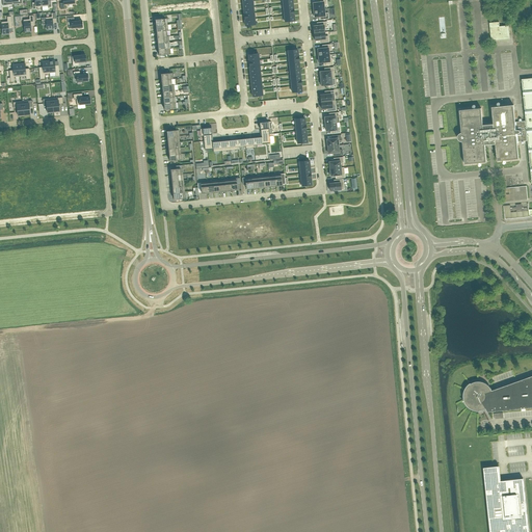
[(34,0),(35,2),(32,3),(33,9),(36,8),(36,7),(42,6),(41,0),(34,0)]
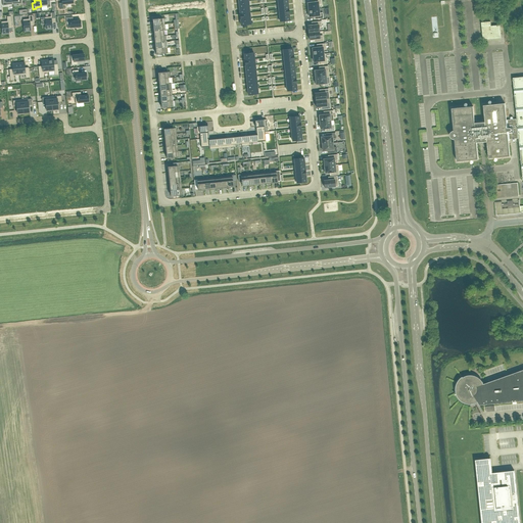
[(46,0),(40,0),(41,6),(42,10),(47,10),(47,7),(50,7),(50,1),(47,1),(46,0)]
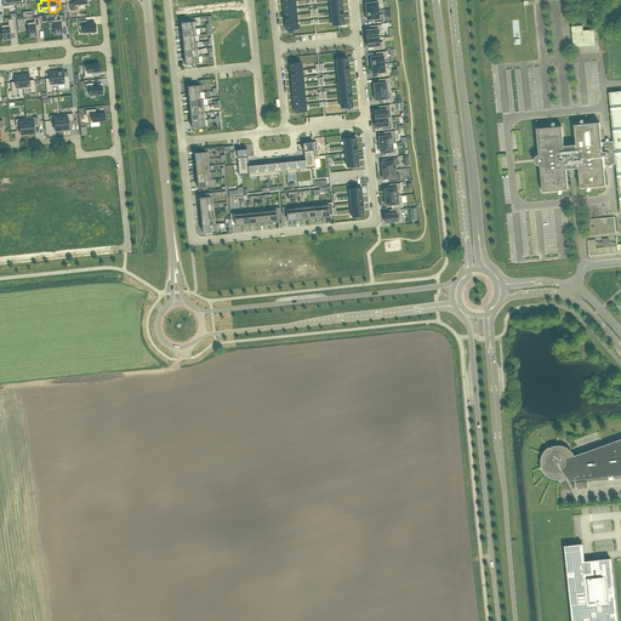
[(73,0),(74,4),(70,4),(70,11),(75,11),(75,5),(87,4),(86,0),(73,0)]
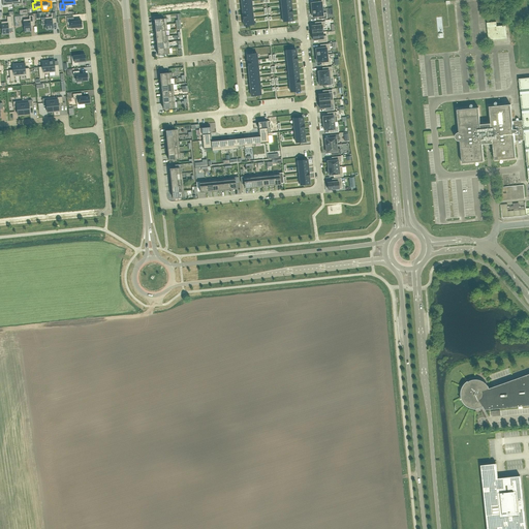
[(316,0),(317,2),(311,3),(312,10),(322,9),(322,4),(325,4),(324,0),(316,0)]
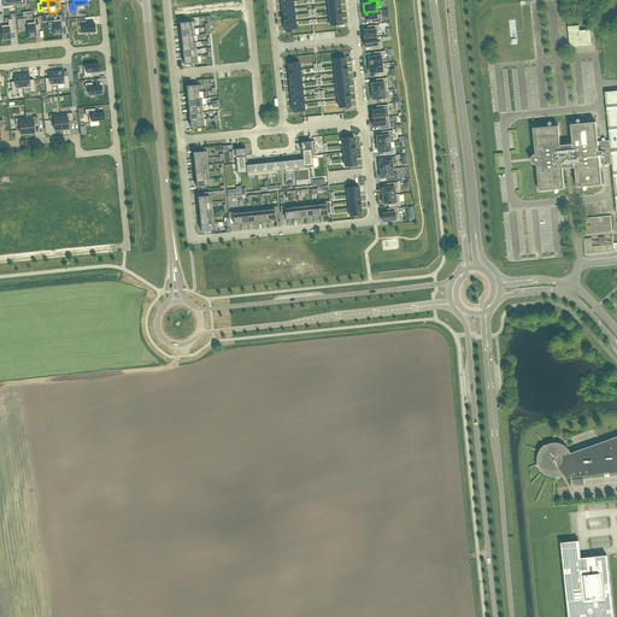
[(376,11),(364,12),(364,21),(371,19),(372,23),(381,22),(381,15),(377,16),(376,11)]
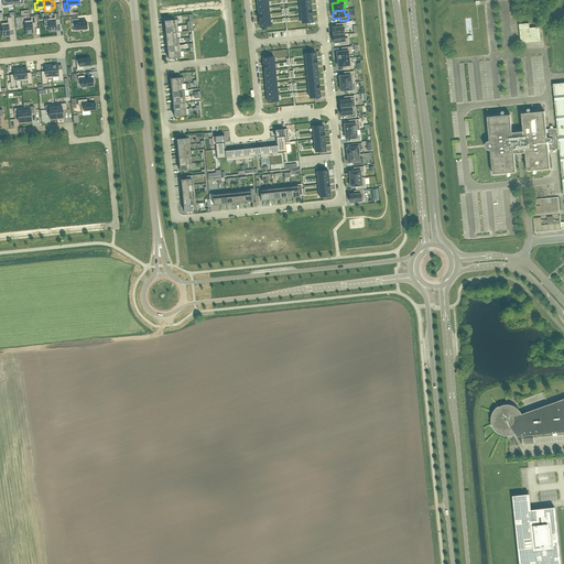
[(50,28),(49,28),(49,31),(50,31),(50,32),(56,31),(56,25),(60,25),(58,13),(54,14),(55,18),(49,19),(50,28)]
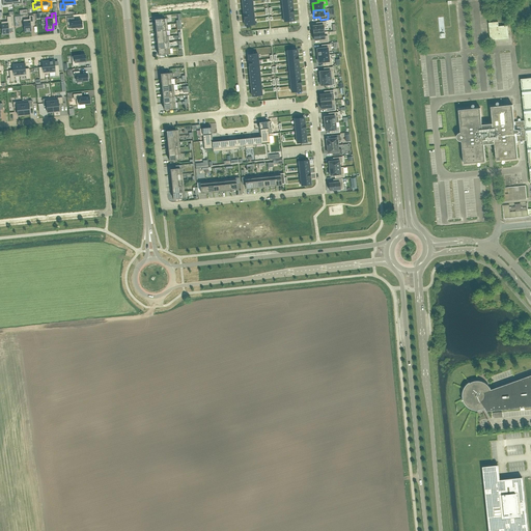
[(29,19),(24,20),(25,32),(31,31),(31,26),(34,26),(33,16),(29,16),(29,19)]
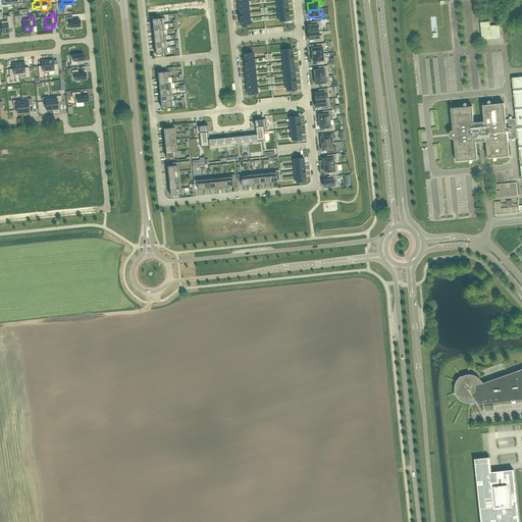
[(7,21),(1,21),(3,34),(9,34),(8,28),(12,28),(11,16),(7,16),(7,21)]
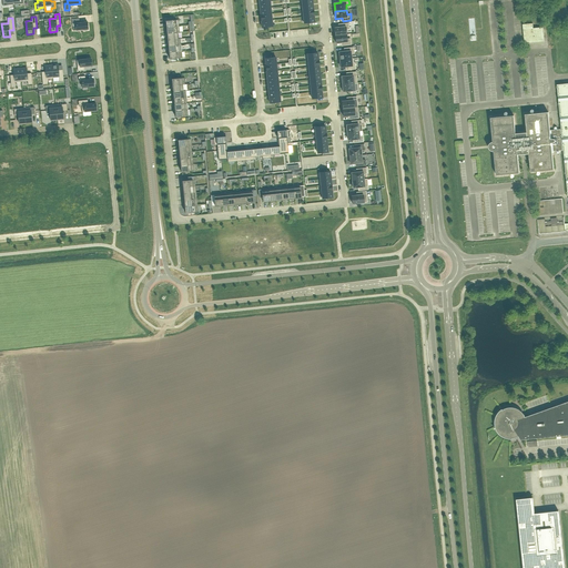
[(79,19),(72,19),(72,27),(75,27),(77,30),(84,30),(84,31),(88,30),(88,29),(89,29),(88,22),(80,23),(79,19)]
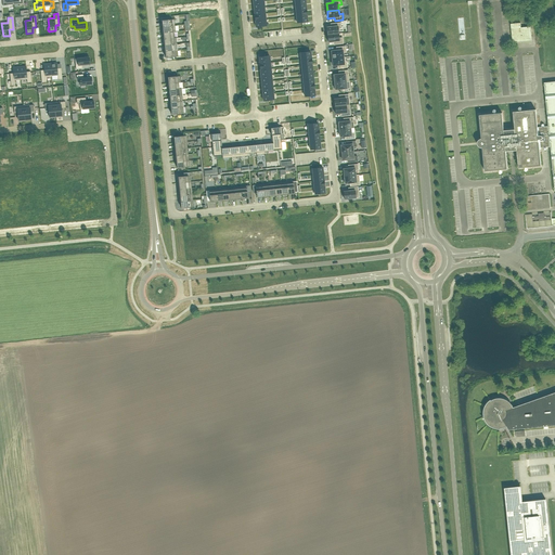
[(333,27),(326,27),(327,35),(338,34),(338,29),(341,28),(340,23),(333,24),(333,27)]
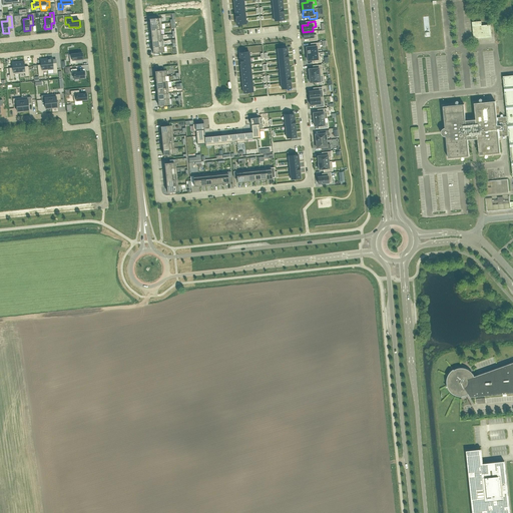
[(490,25),(482,25),(481,21),(472,22),(473,26),(474,39),(492,38),(490,25)]
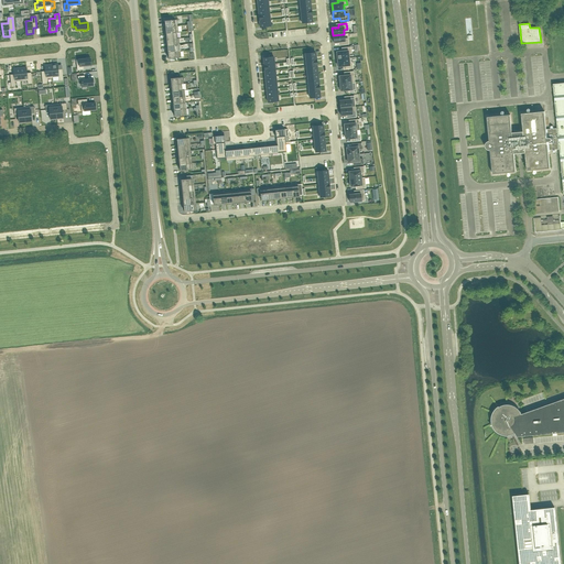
[(344,34),(333,35),(334,43),(340,42),(340,45),(348,44),(348,39),(345,39),(344,34)]
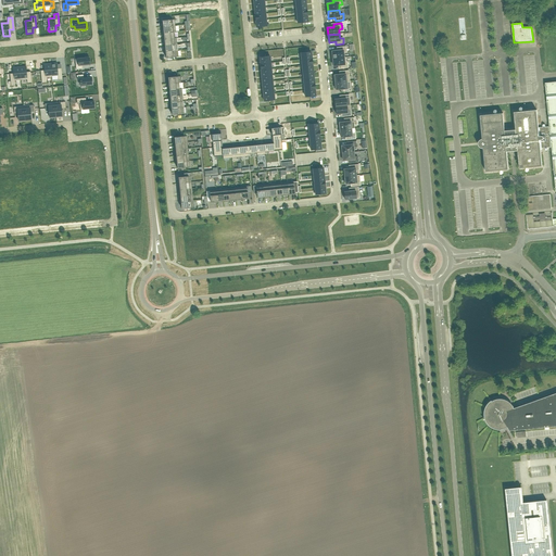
[(337,51),(332,51),(332,59),(344,58),(343,53),(346,52),(346,47),(338,47),(339,50),(337,51)]
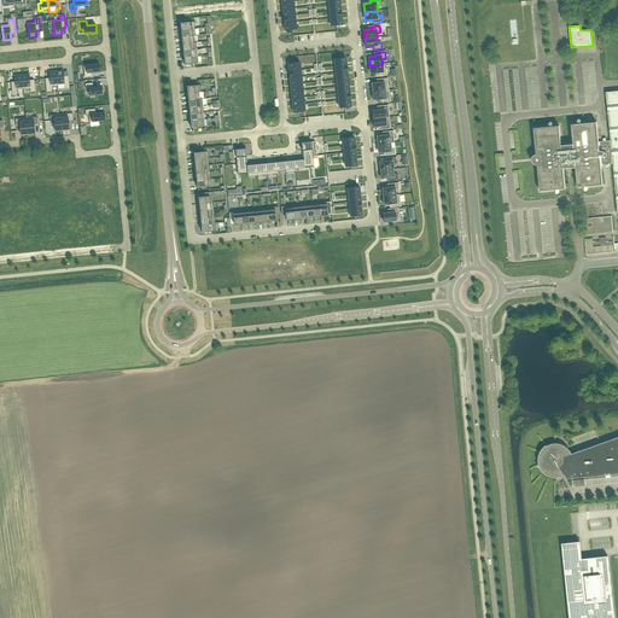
[(94,64),(83,65),(85,77),(92,77),(92,73),(100,71),(99,64),(98,64),(98,63),(94,63),(94,64)]
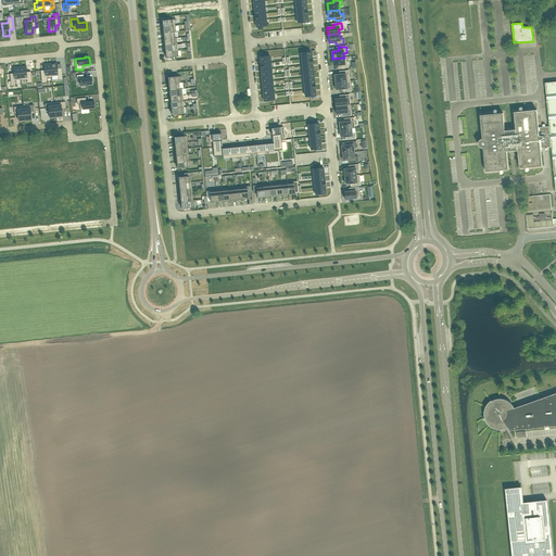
[(344,58),(332,59),(333,66),(339,65),(340,65),(340,68),(349,67),(348,62),(346,62),(345,58),(344,58)]
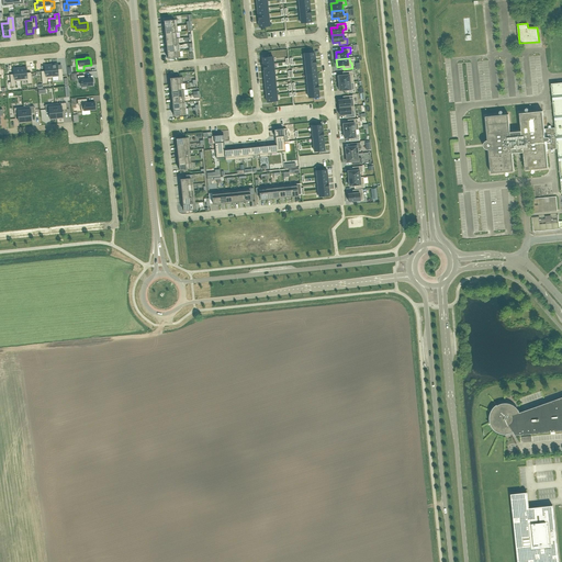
[(57,64),(51,65),(53,78),(53,77),(58,76),(59,81),(64,80),(62,69),(58,69),(57,64)]
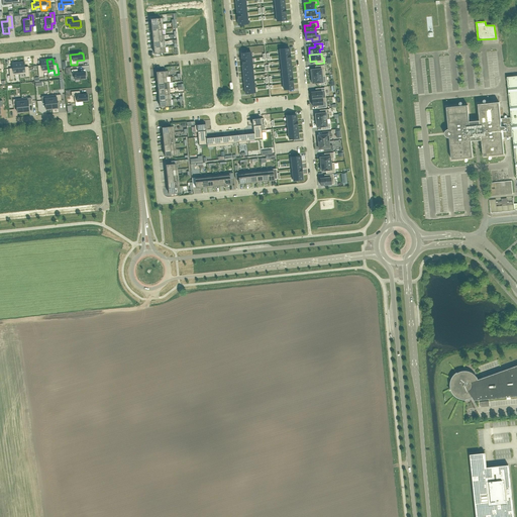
[(41,66),(37,66),(39,77),(43,77),(42,72),(48,72),(46,60),(40,60),(41,66)]
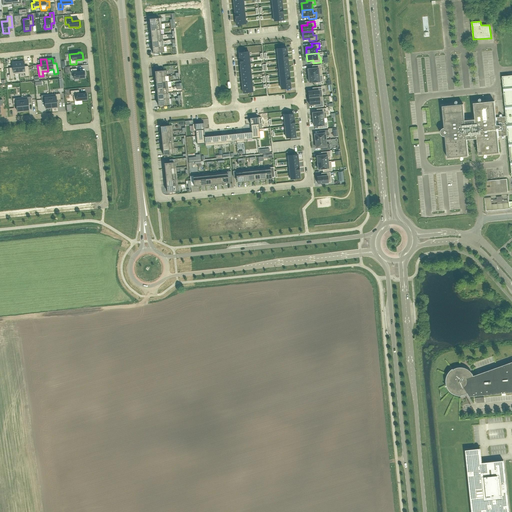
[(24,61),(18,62),(19,74),(25,73),(25,76),(29,76),(28,66),(25,66),(24,61)]
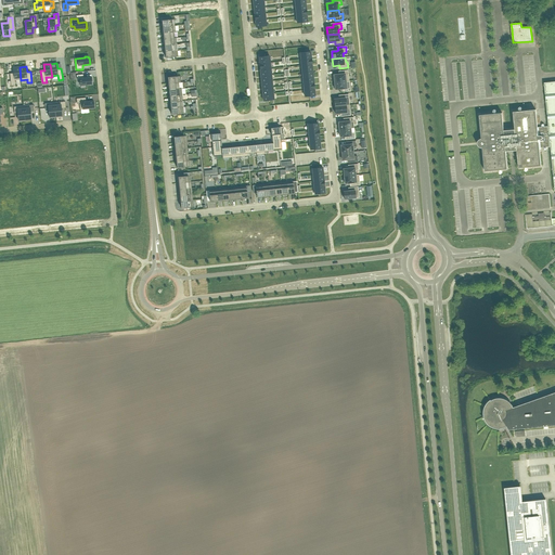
[(14,73),(10,74),(11,86),(15,86),(15,80),(21,80),(20,67),(13,67),(14,73)]
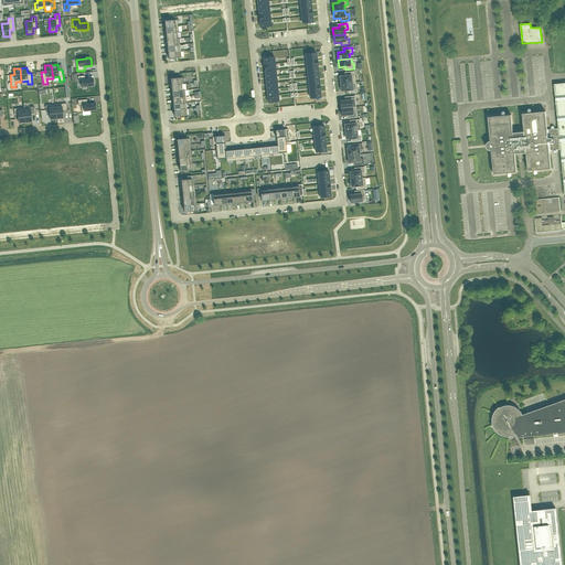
[(344,76),(340,76),(341,84),(355,83),(354,72),(345,73),(347,76),(344,76)]
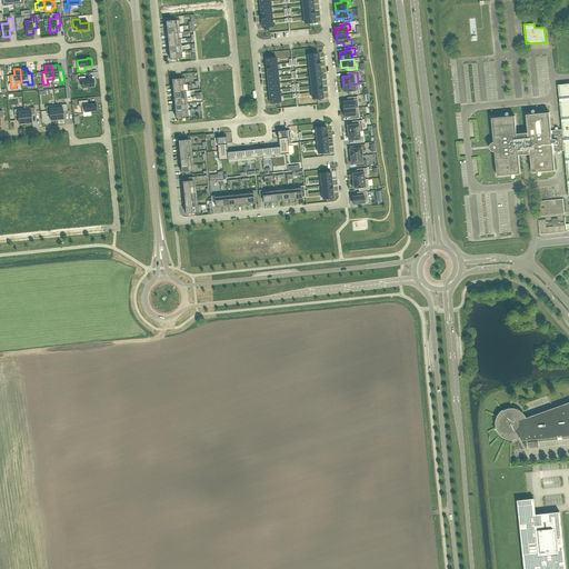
[(86,77),(79,77),(79,81),(81,81),(82,88),(95,87),(95,83),(96,83),(95,80),(93,80),(93,79),(86,80),(86,77)]
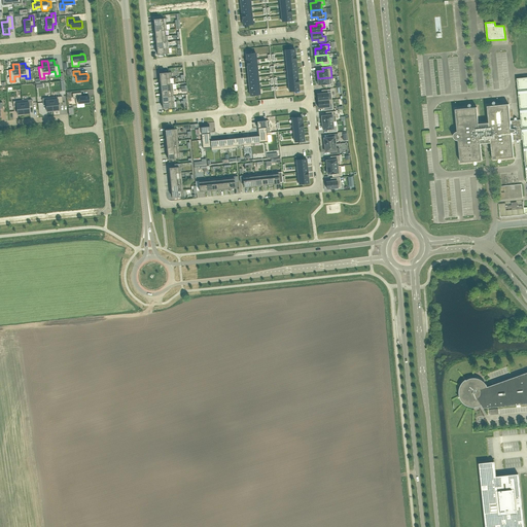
[(331,77),(318,78),(318,85),(323,84),(324,84),(324,88),(332,86),(331,77)]
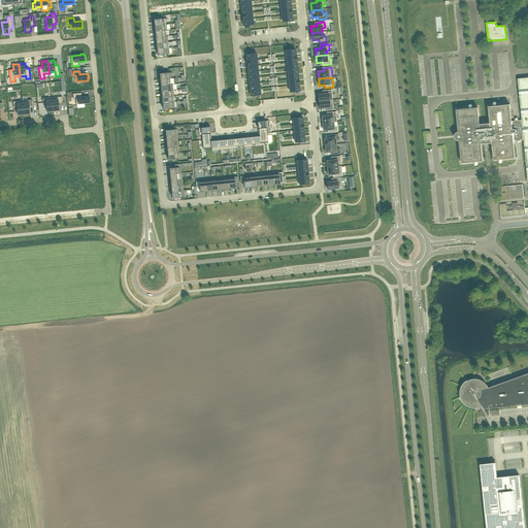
[(522,120),(524,140),(527,182),(527,180),(527,77),(518,78),(522,120)]
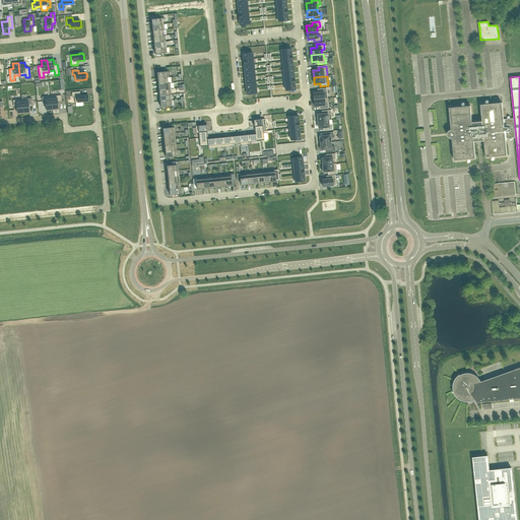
[(319,92),(313,92),(314,100),(327,99),(326,88),(319,89),(319,92)]
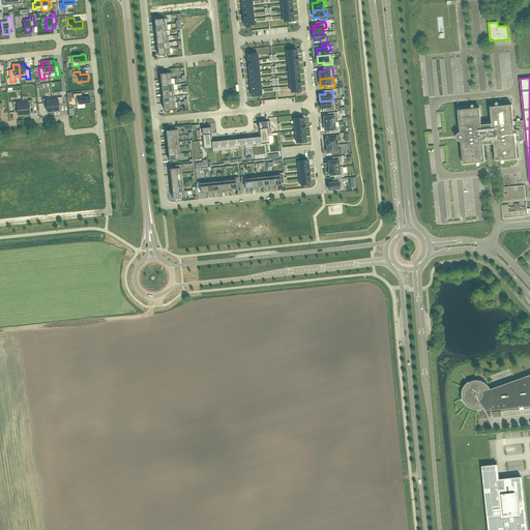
[(82,93),(74,94),(74,98),(76,98),(77,105),(86,104),(86,105),(89,105),(89,104),(90,104),(89,96),(82,97),(82,93)]
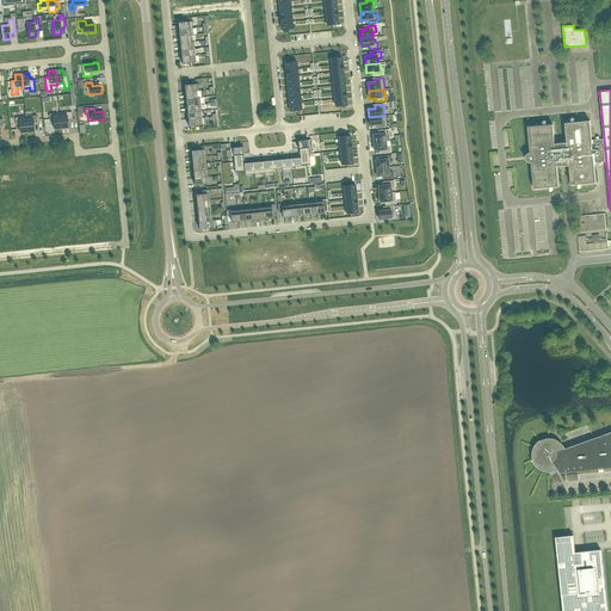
[(72,112),(60,113),(62,129),(68,128),(68,119),(73,119),(72,112)]
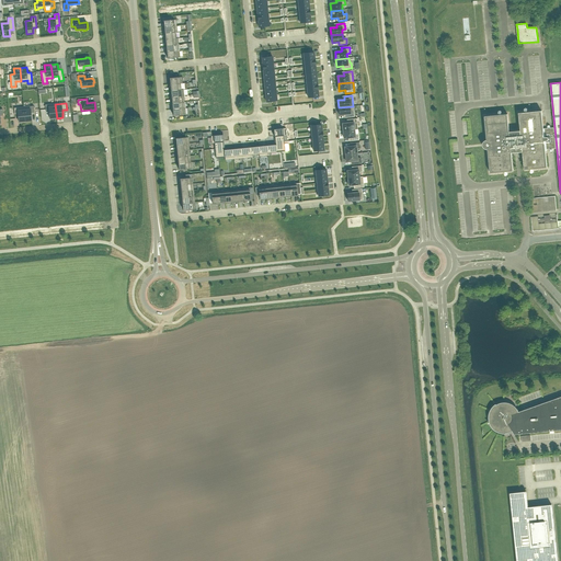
[(55,104),(45,105),(46,112),(49,111),(50,118),(57,118),(55,104)]
